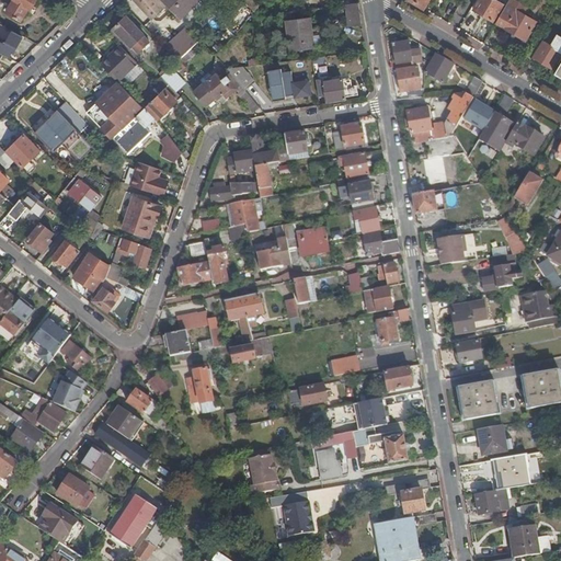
[(36,0),(3,0),(11,4),(7,12),(21,21),(29,7),(31,9),(36,0)]
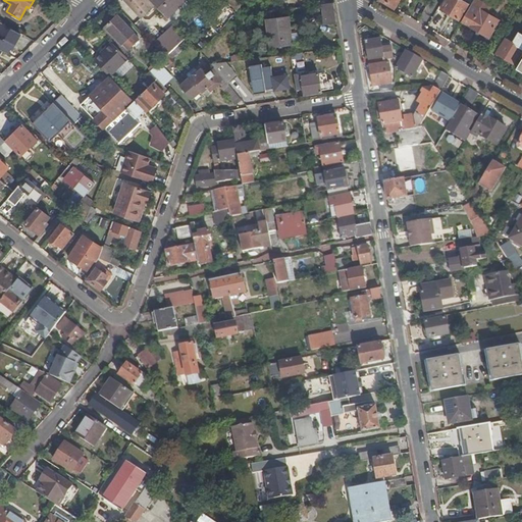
[(154,6),(148,0),(122,0),(140,18),(142,16),(144,17),(147,15),(150,12),(150,9),(154,6)]
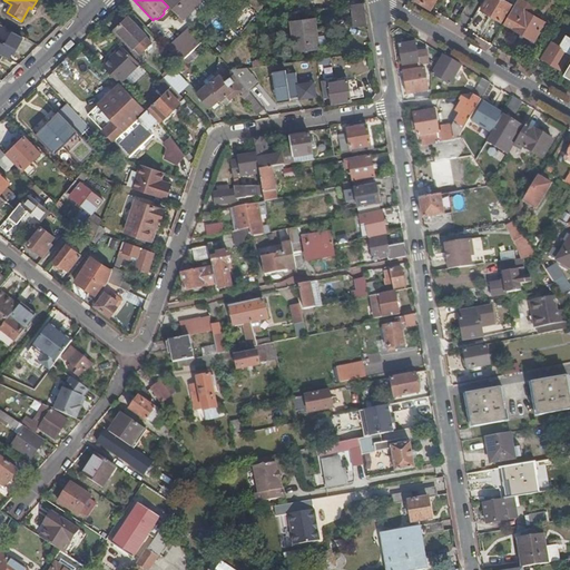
[(199,0),(163,0),(183,20),(184,20),(182,18),(199,0)]
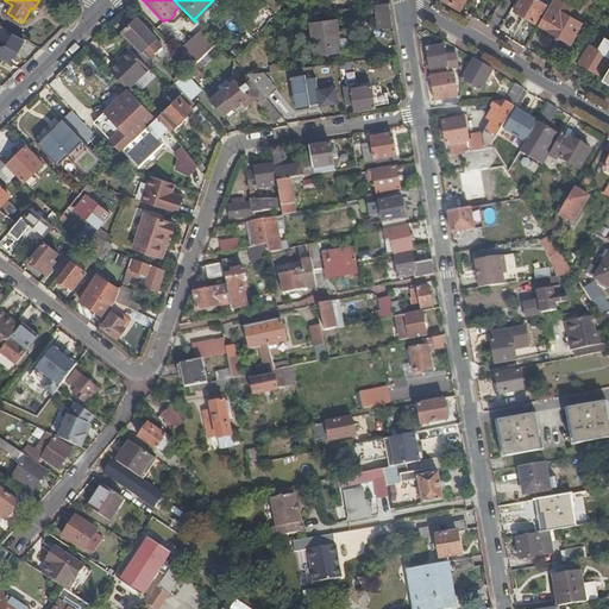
[(277,19),(283,1),(281,0),(274,0),(270,12),(275,16),(277,19)]
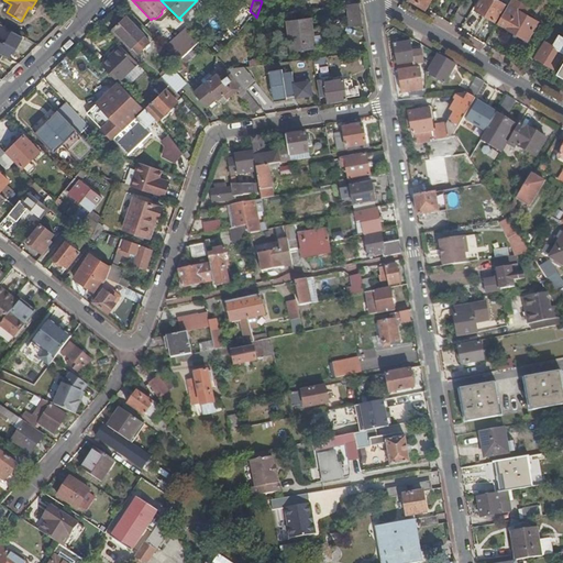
[(280,14),(296,12),(294,0),(286,0),(288,7),(280,8),(280,14)]
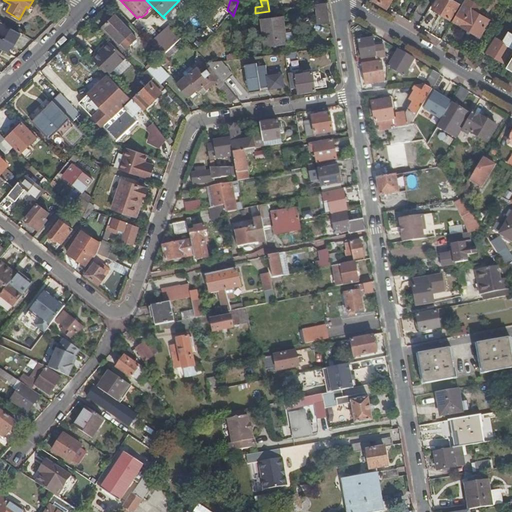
[(372,0),(387,8),(392,0),(372,0)]
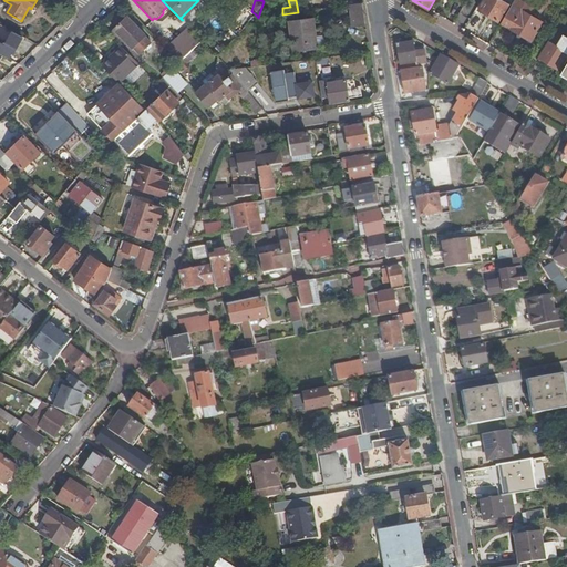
[(485,0),(480,11),(498,21),(508,4),(502,1),(502,0),(485,0)]
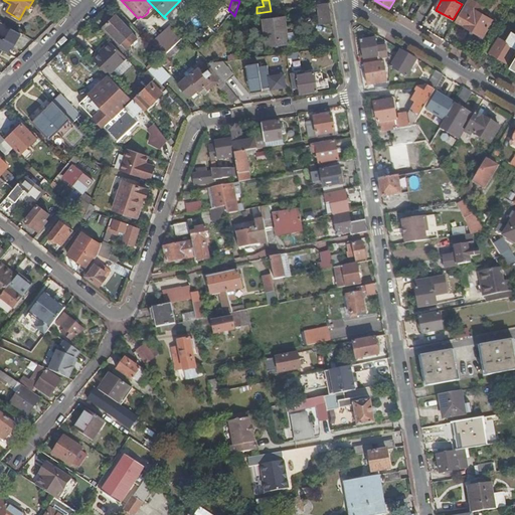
[(473,0),(468,0),(456,20),(463,25),(482,37),(492,20),(481,13),(472,8),(476,1),(473,0)]
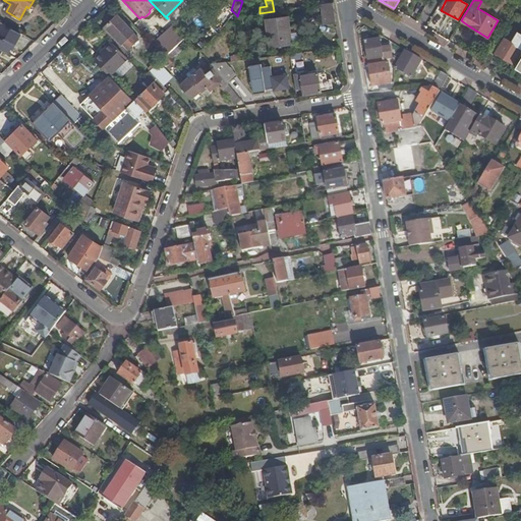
[(477,8),(486,13),(490,7),(481,1),(477,8)]
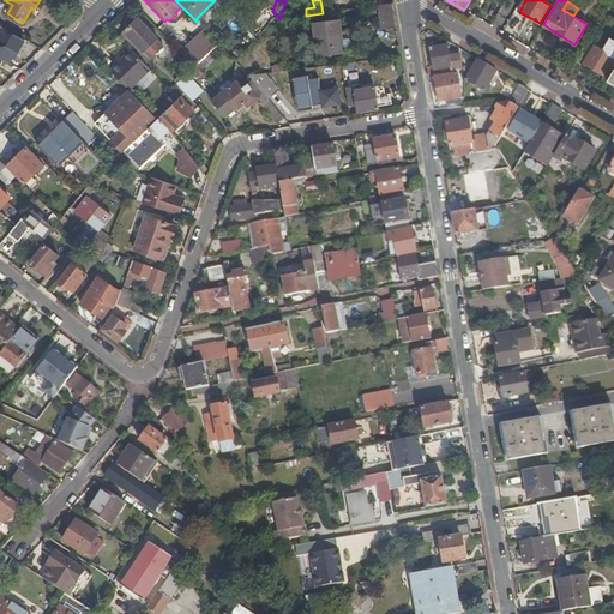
[(396,26),(392,2),(379,5),(381,29),(396,26)]
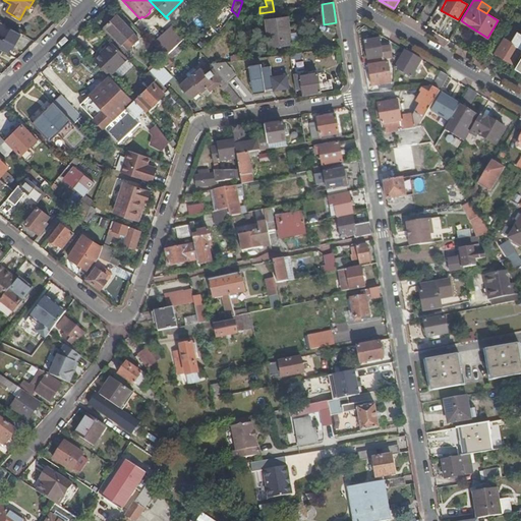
[(117,15),(105,26),(115,38),(121,44),(122,44),(128,50),(139,40),(133,34),(133,33),(117,15)]
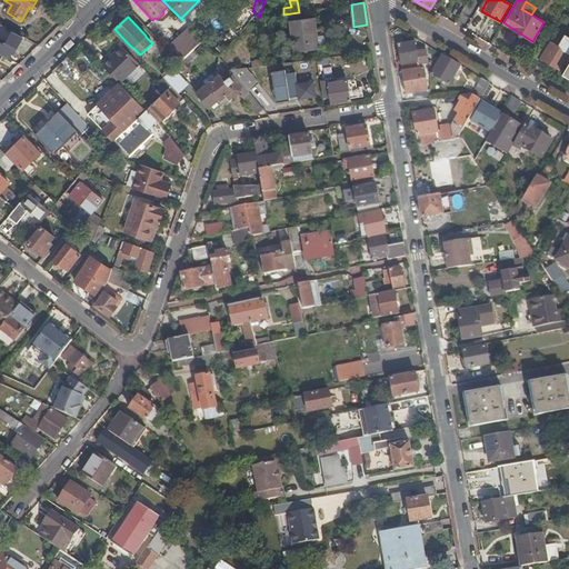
[(315,18),(290,20),(293,52),(318,49),(315,18)]
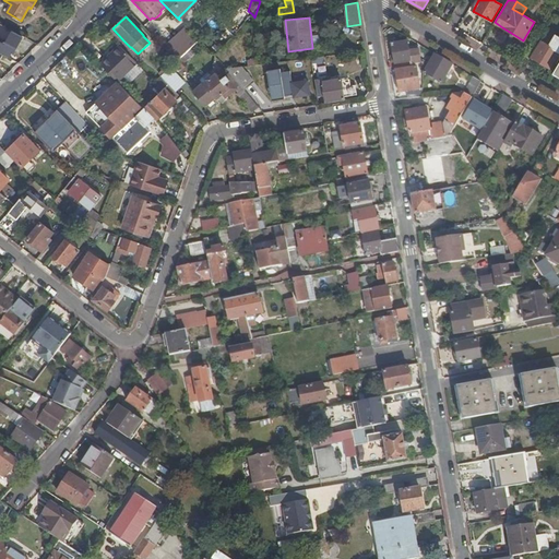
[(123,40),(113,28),(109,32),(121,44),(123,40)]
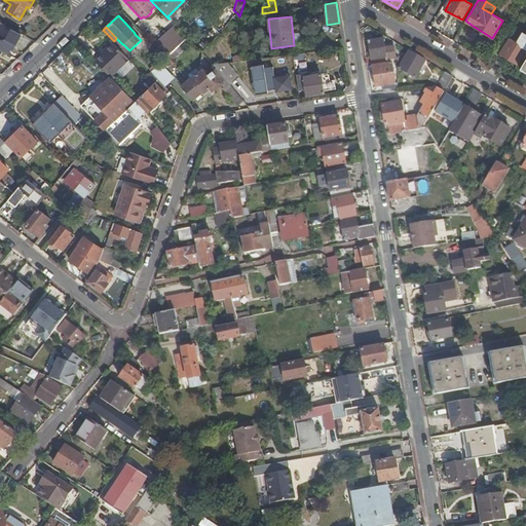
[(170,33),(177,40),(183,35),(175,27),(170,33)]
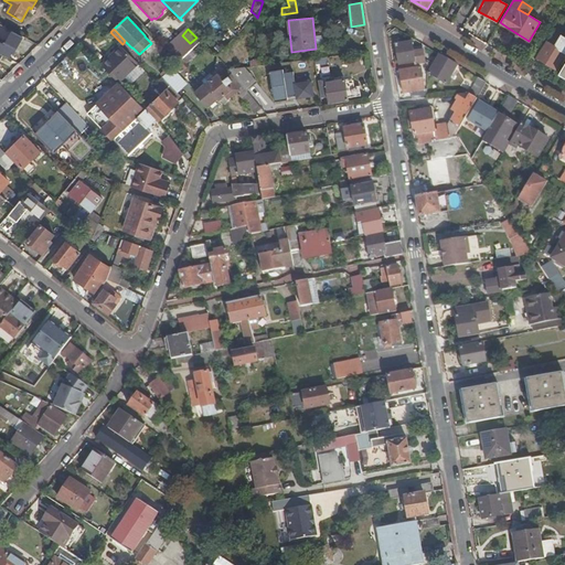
[(0,51),(8,56),(11,51),(14,53),(23,36),(12,31),(6,43),(0,40),(0,51)]
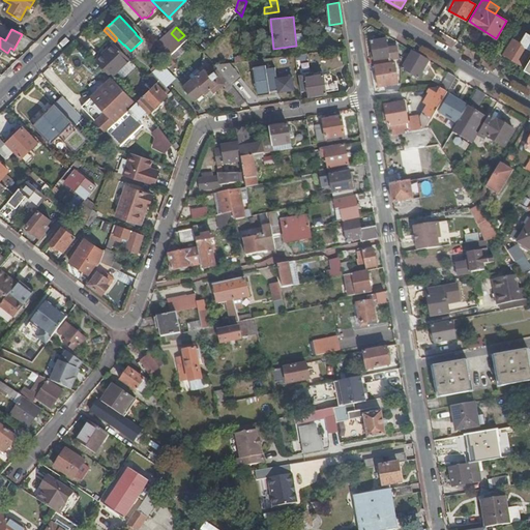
[(529,33),(528,32),(521,43),(513,38),(504,54),(504,55),(503,57),(510,62),(512,59),(522,65),(529,51),(529,33)]
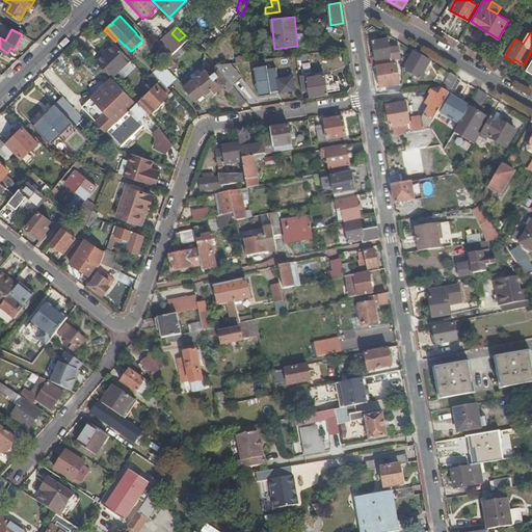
[(166,53),(169,57),(171,55),(178,49),(184,44),(188,40),(185,35),(179,41),(166,53)]
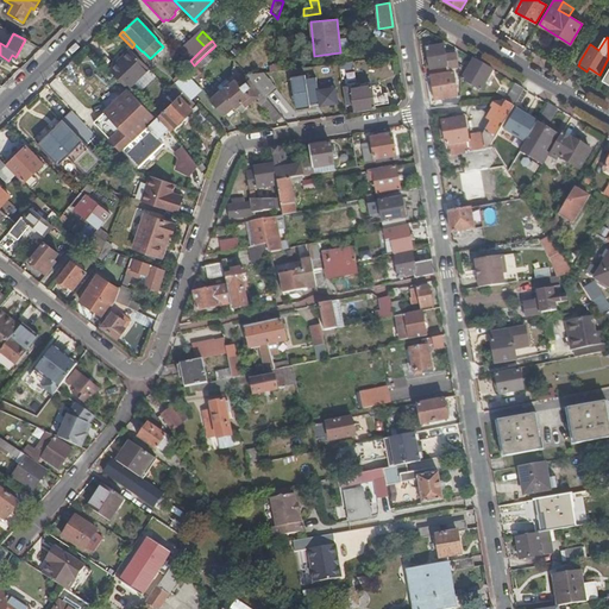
[(214,54),(221,48),(218,43),(215,45),(211,50),(214,54)]
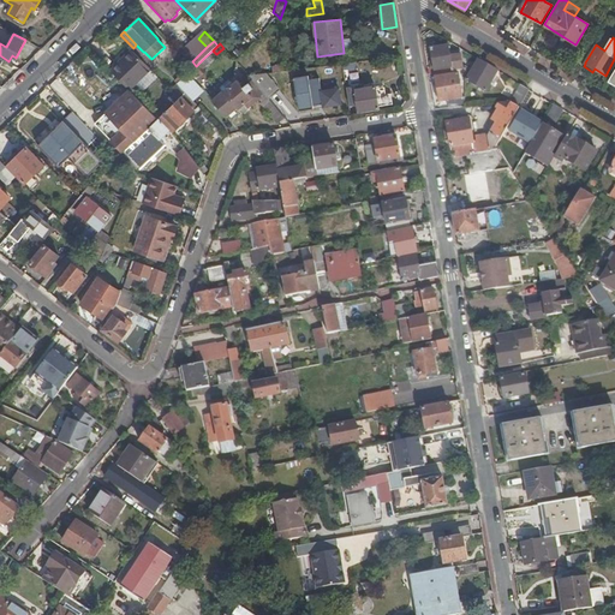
[(452,69),(449,53),(448,46),(430,49),(434,67),(435,71),(452,69)]
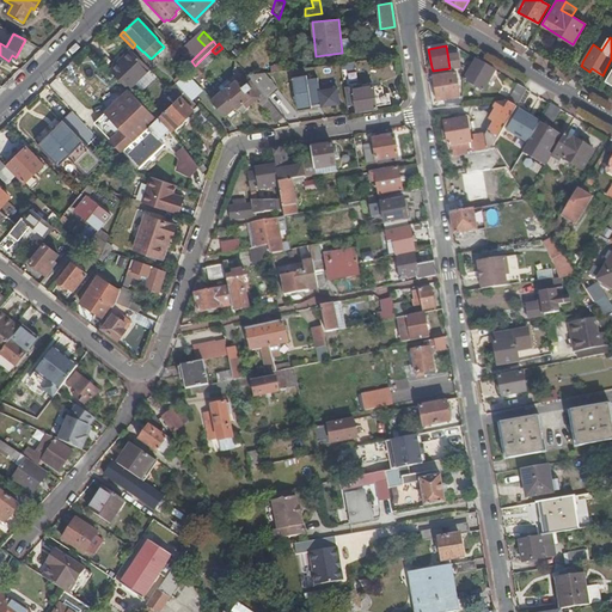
[(109,69),(128,90),(134,84),(140,90),(144,89),(157,75),(130,49),(109,69)]
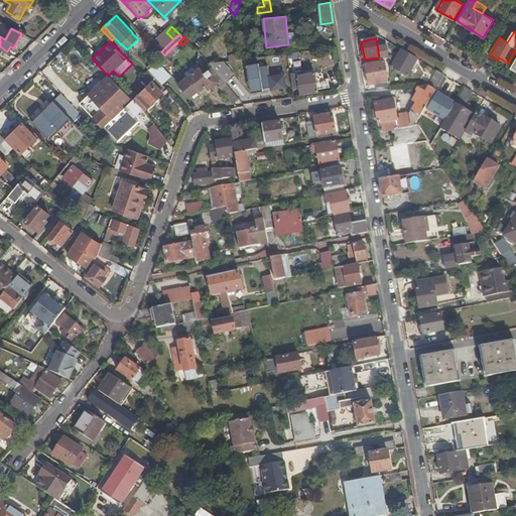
[(172,47),(176,51),(182,46),(181,45),(178,42),(172,47)]
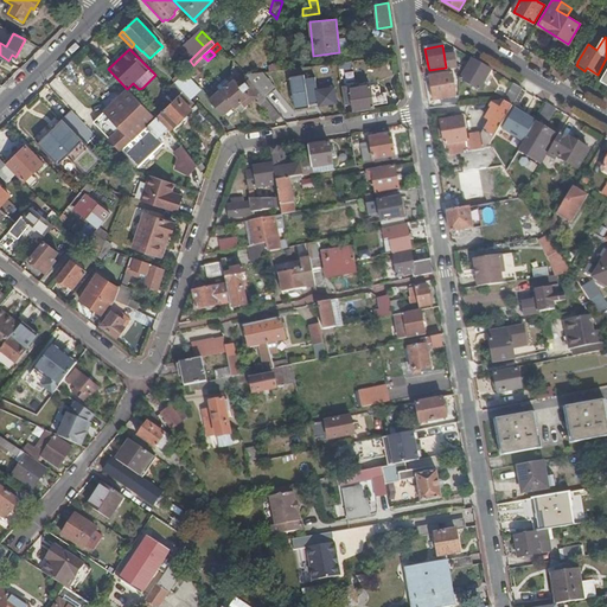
[(465,71),(470,64),(457,58),(455,51),(443,52),(446,68),(447,71),(458,69),(465,70),(465,71)]
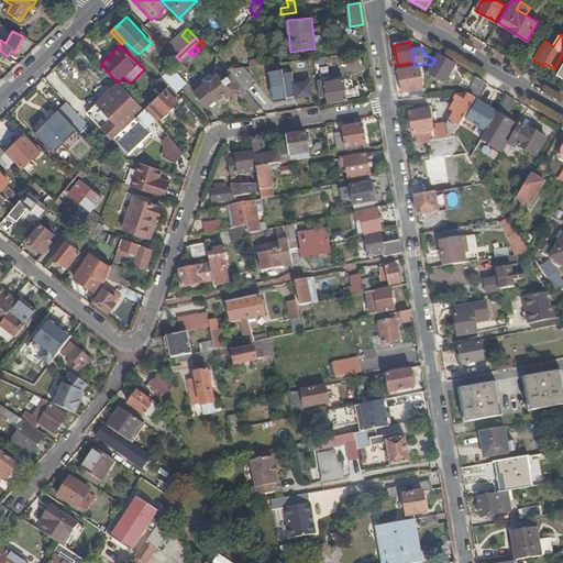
[(181,58),(186,63),(192,56),(188,52),(181,58)]
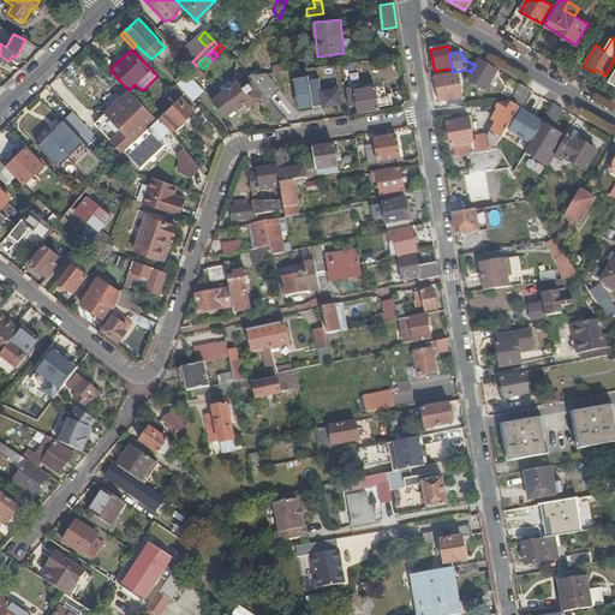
[(497,72),(478,60),(476,65),(471,72),(466,81),(485,93),(497,72)]
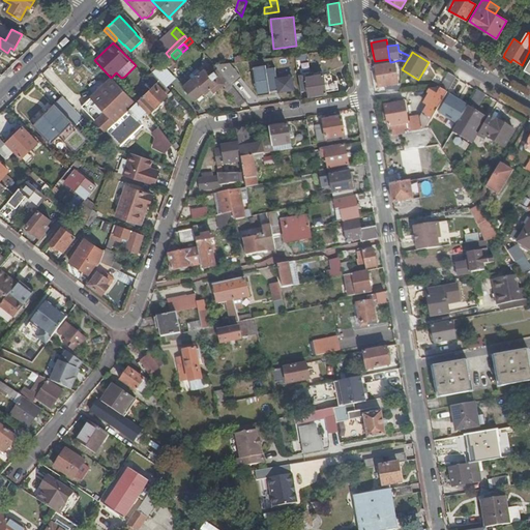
[(169,57),(168,58),(173,64),(177,61),(175,59),(171,55),(169,57)]
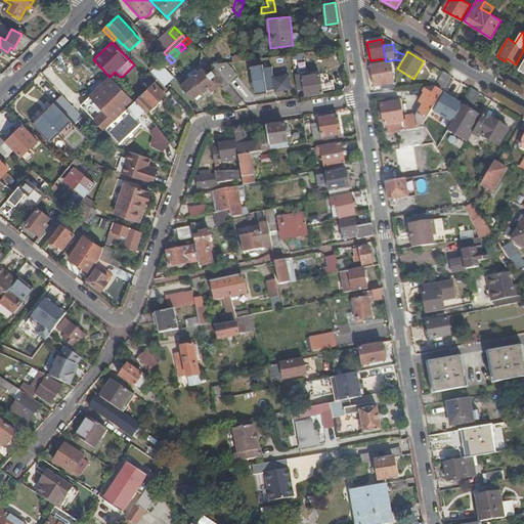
[(236,77),(228,66),(225,62),(212,63),(215,68),(226,82),(228,84),(236,77)]
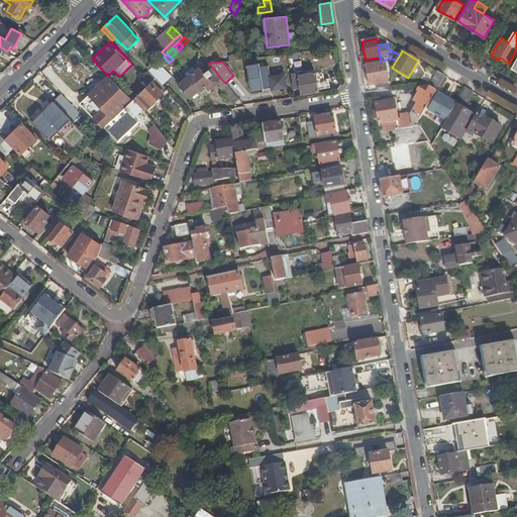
[(390,90),(390,83),(388,83),(385,62),(366,65),(370,86),(377,85),(378,91),(390,90)]
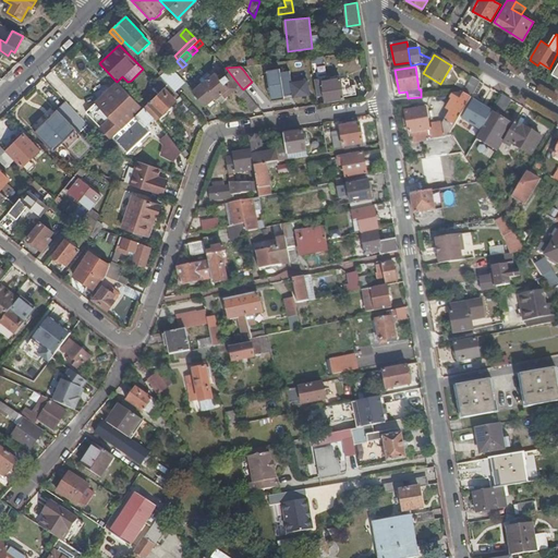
[(168,84),(174,91),(183,83),(169,68),(160,76),(168,84)]
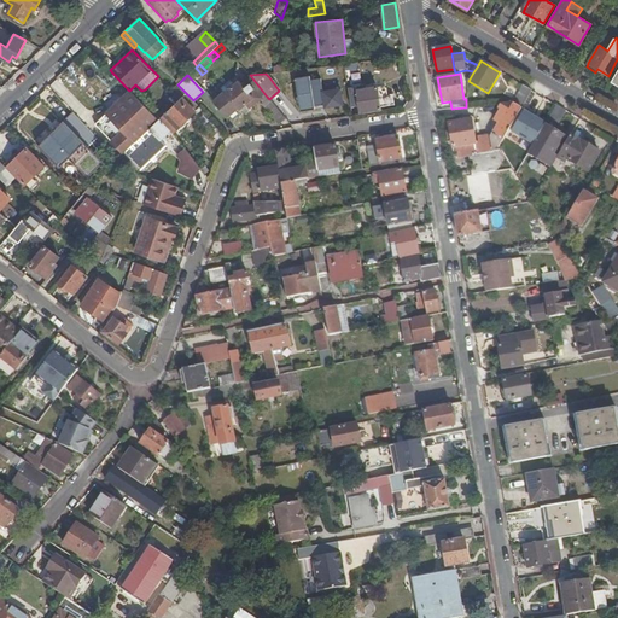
[(310,80),(310,76),(296,77),(299,112),(315,110),(314,105),(310,80)]
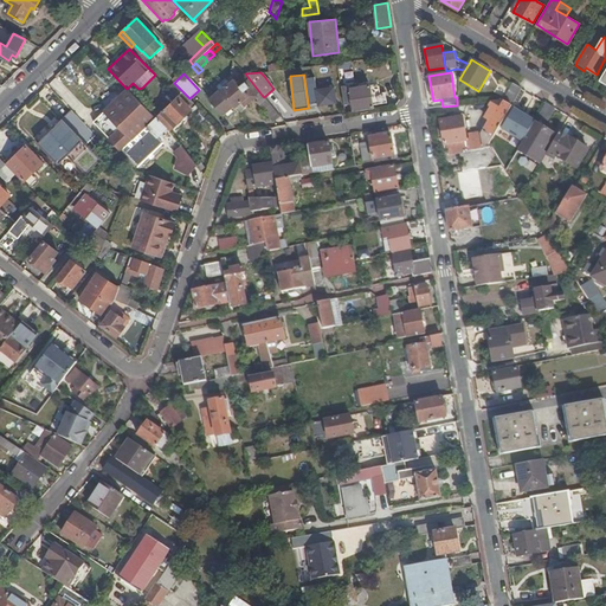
[(315,77),(304,78),(308,103),(318,102),(316,89),(315,77)]
